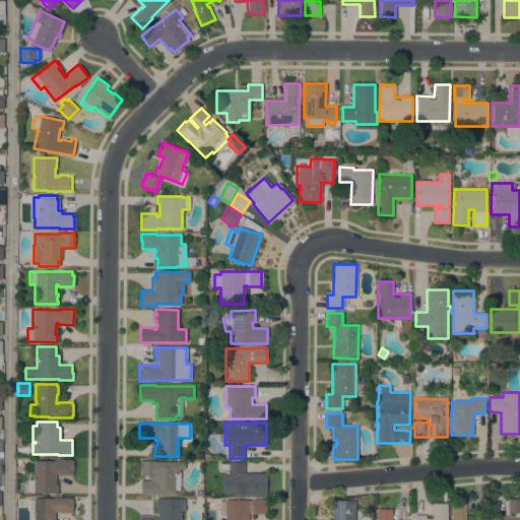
[(33,460),(58,461),(58,459),(73,460),(72,475),(57,475),(57,473),(55,473),(55,485),(57,485),(57,494),(33,493),(27,493),(27,479),(33,479),(33,460)]
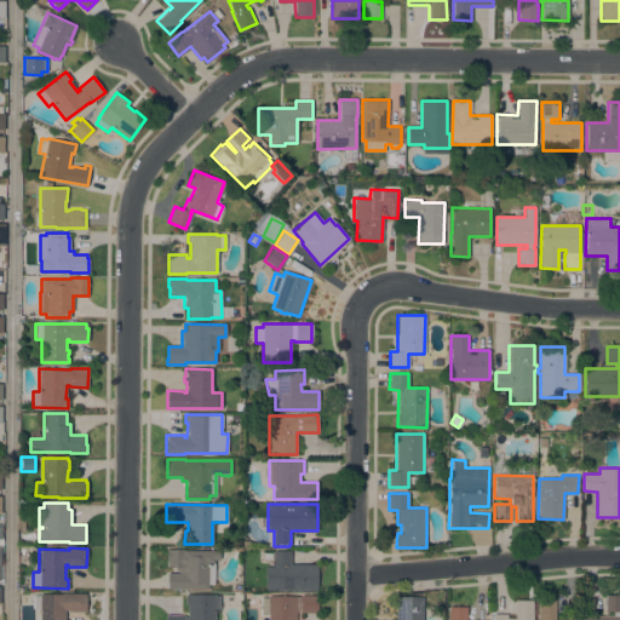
[(167,573),(179,573),(179,570),(176,570),(176,567),(167,567),(167,561),(166,561),(166,549),(184,549),(184,550),(219,551),(219,560),(213,560),(213,563),(214,563),(213,584),(207,584),(207,589),(167,589),(167,573)]
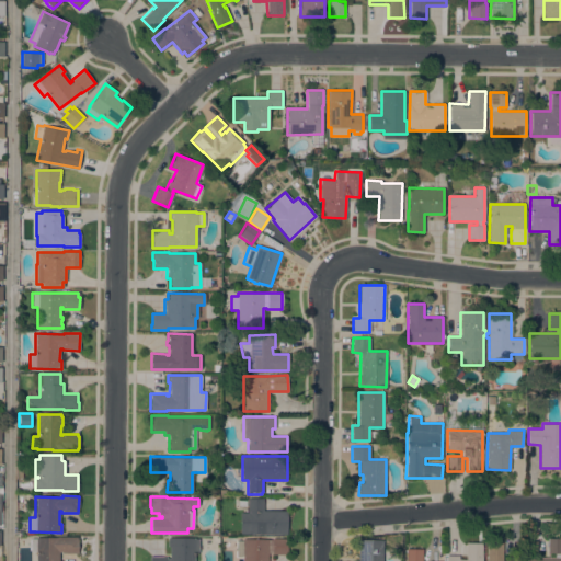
[(248,497),(263,497),(263,510),(287,511),(286,535),(239,534),(240,512),(247,512),(248,497)]
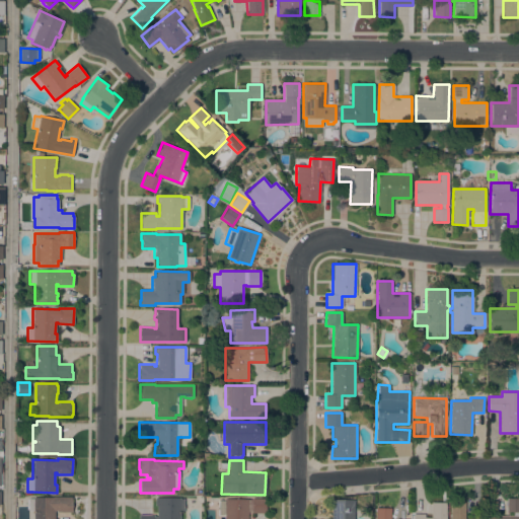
[(32,518),(32,510),(28,510),(28,498),(33,498),(33,497),(54,497),(54,496),(72,497),(72,512),(57,512),(57,510),(54,510),(54,518),(32,518)]
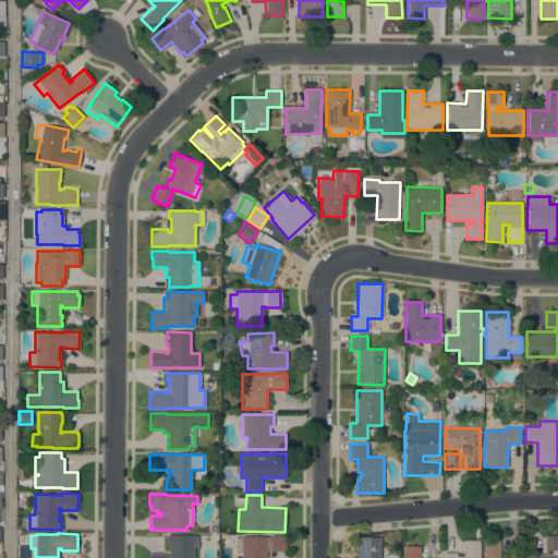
[(193,557),(149,557),(149,553),(166,553),(166,556),(168,556),(168,543),(166,543),(166,534),(193,535),(193,536),(197,536),(197,549),(193,549),(193,557)]
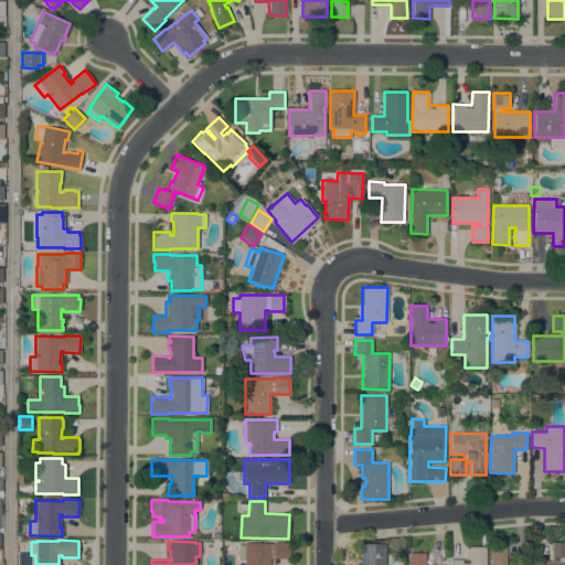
[(244,564),(244,543),(269,543),(274,543),(274,542),(289,542),(289,558),(274,558),(274,557),(269,557),(269,564),(244,564)]
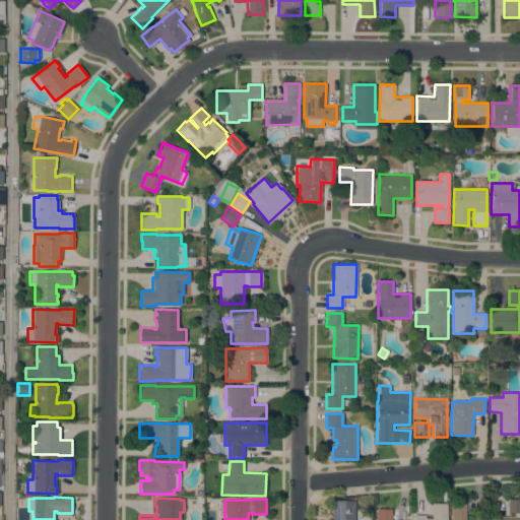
[(489,519),(489,516),(514,517),(514,513),(507,513),(507,499),(519,499),(519,519),(489,519)]
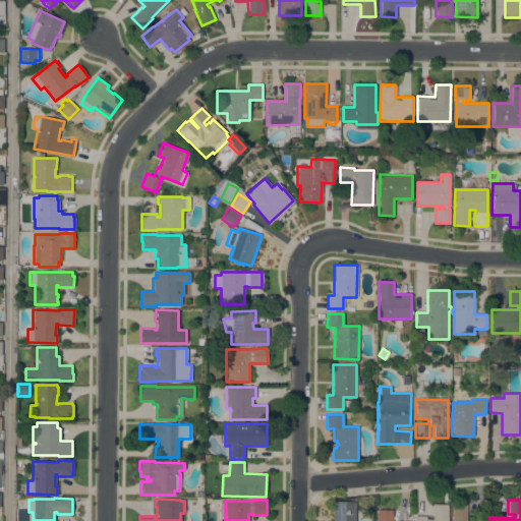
[(355,520),(332,520),(332,502),(355,502),(355,520)]
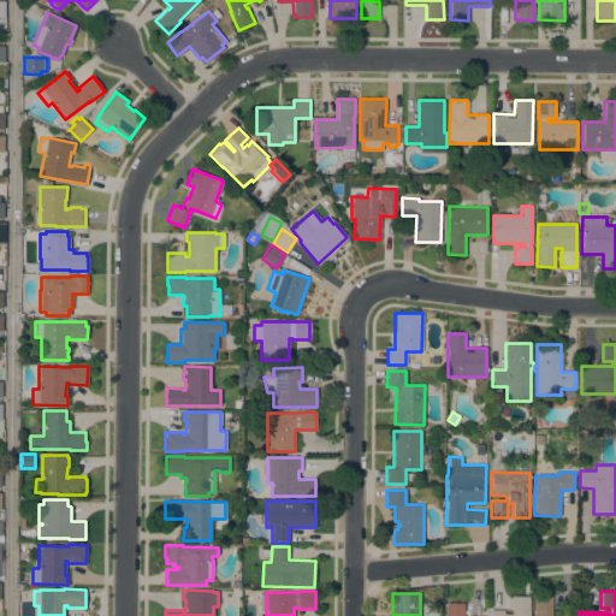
[(534,615),(534,608),(534,594),(551,594),(551,615),(534,615)]
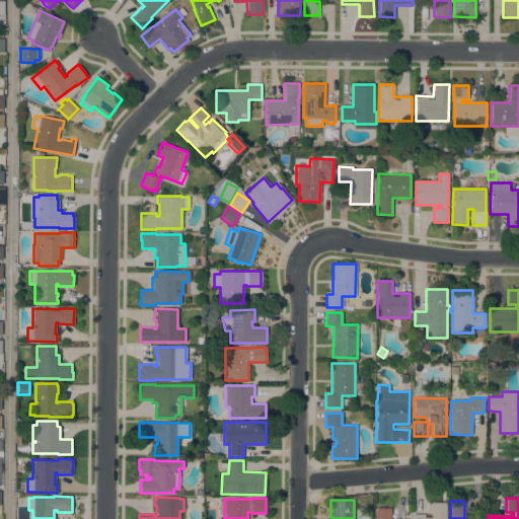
[(445,518),(413,518),(413,514),(431,514),(431,502),(446,502),(445,518)]
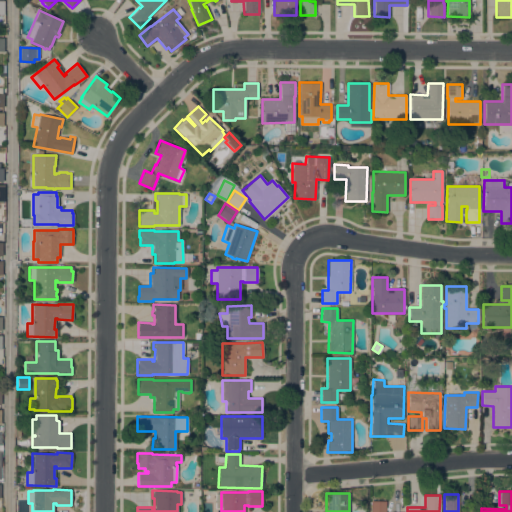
[(370,511),(370,501),(385,501),(385,511),(370,511)]
